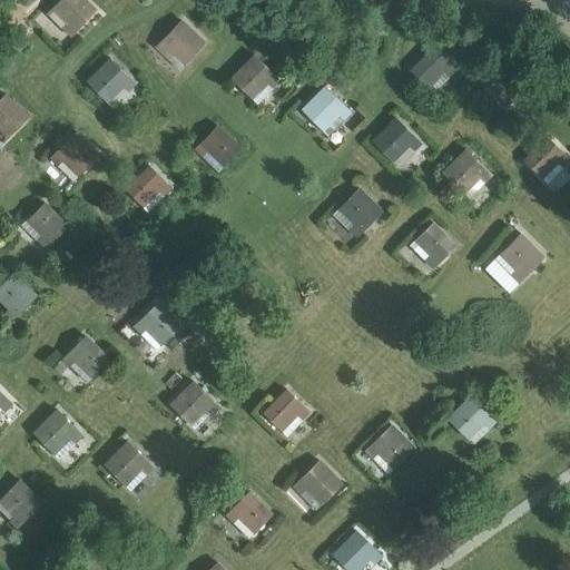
[(68,25),(64,29),(70,36),(95,10),(84,0),(59,0),(51,9),(68,25)]
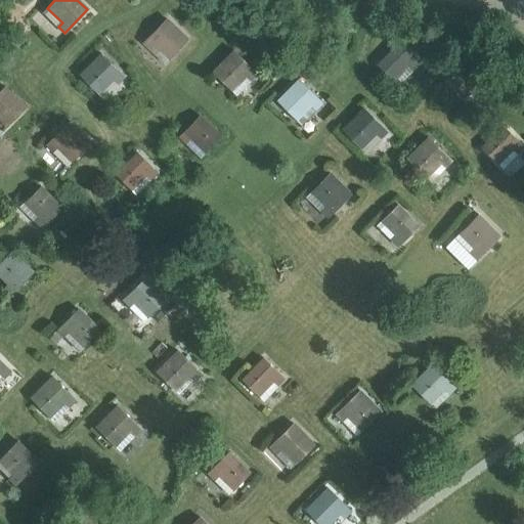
[(150,48),(155,43),(170,58),(187,40),(166,18),(143,42),(150,48)]
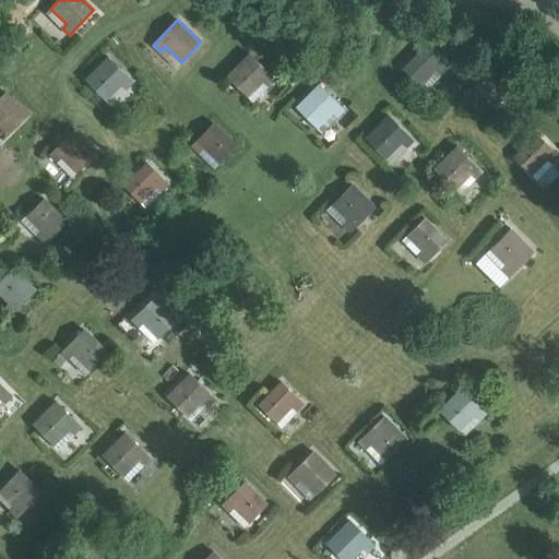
[(403,69),(418,85),(435,69),(440,73),(447,68),(425,46),(403,69)]
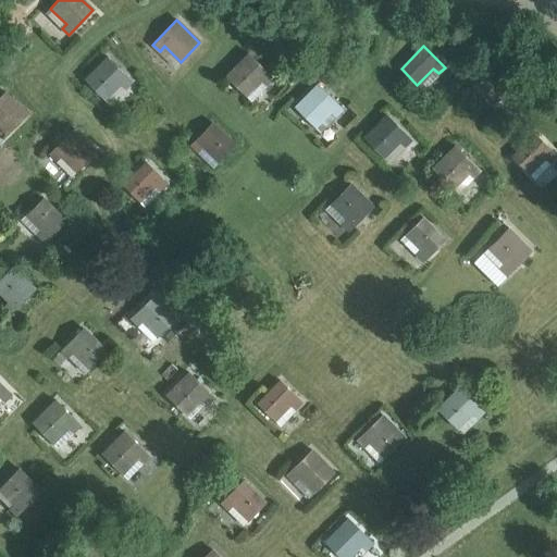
[(226,76),(245,95),(261,79),(267,84),(273,77),(248,53),(226,76)]
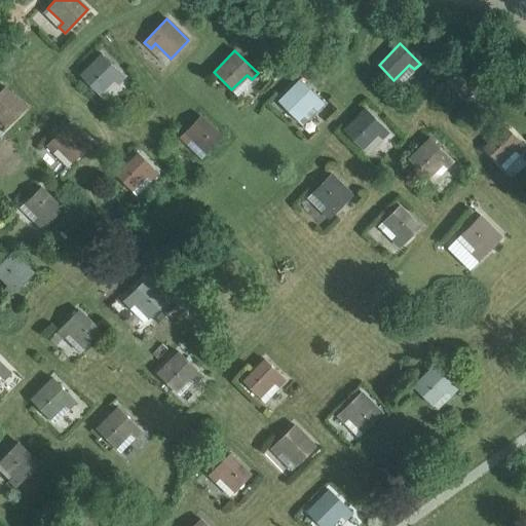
[(80,75),(98,94),(113,78),(118,83),(124,77),(102,54),(80,75)]
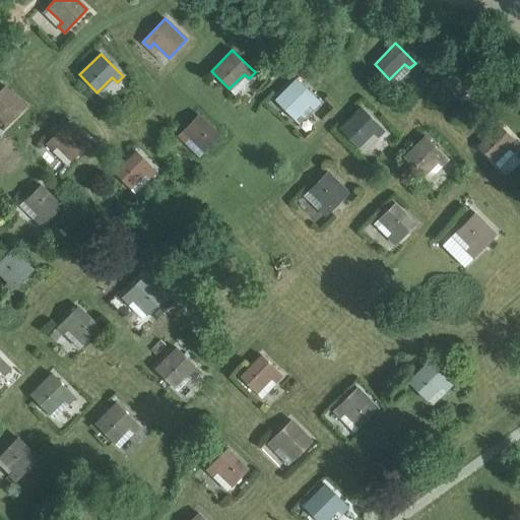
[(444,81),(459,96),(474,81),(478,86),(484,80),(465,61),(444,81)]
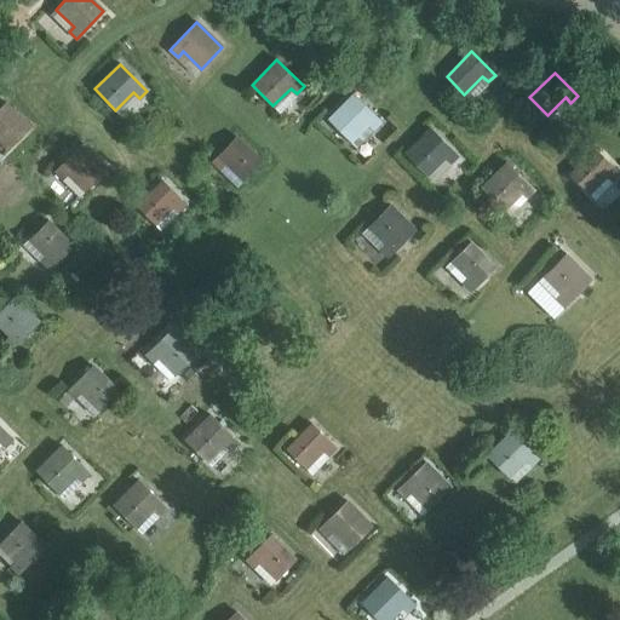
[(328,119),(350,141),(368,122),(373,128),(380,121),(354,95),(328,119)]
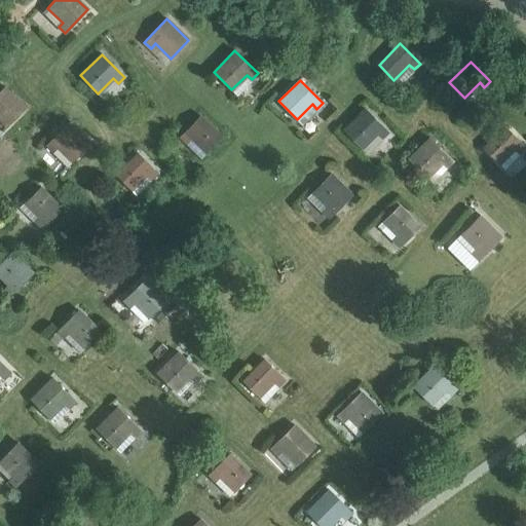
[(0,90),(0,118),(7,126),(25,108),(4,87),(0,90)]
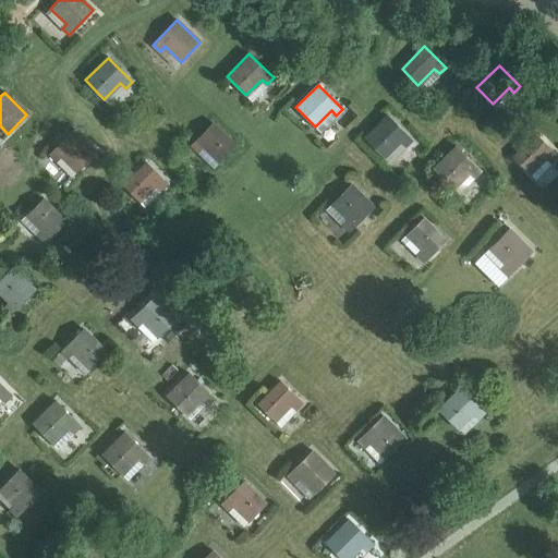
[(365,137),(385,157),(400,142),(405,146),(412,140),(388,116),(365,137)]
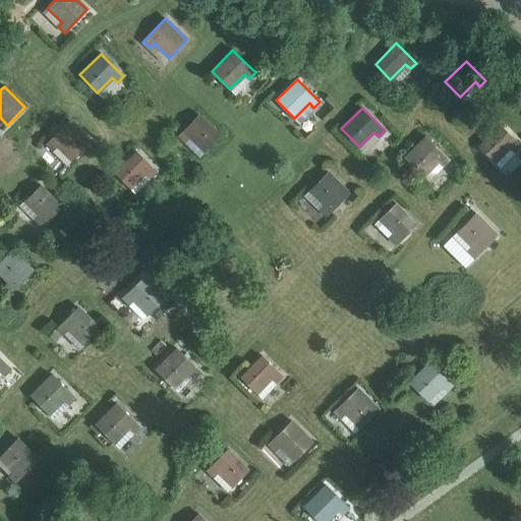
[(185,141),(189,136),(205,151),(219,135),(198,115),(178,135),(185,141)]
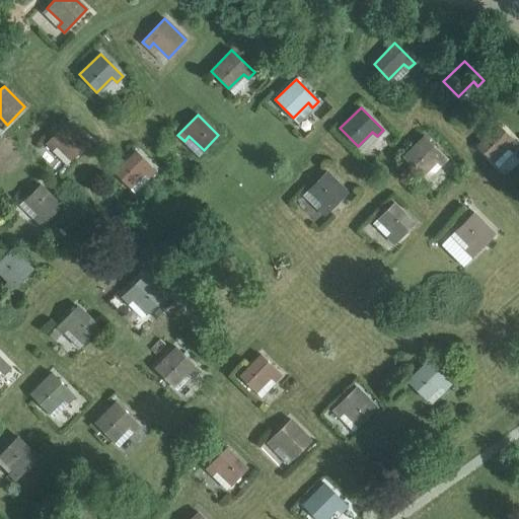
[(52,149),(57,144),(72,159),(89,141),(68,120),(46,143),(52,149)]
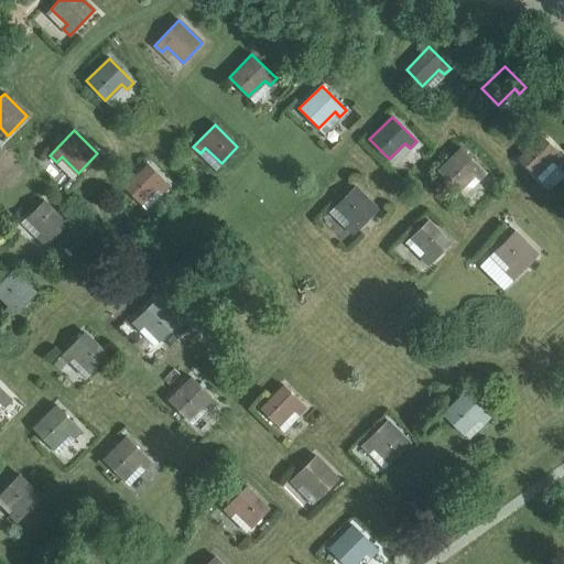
[(519,159),(535,175),(551,159),(555,164),(562,158),(541,136),(519,159)]
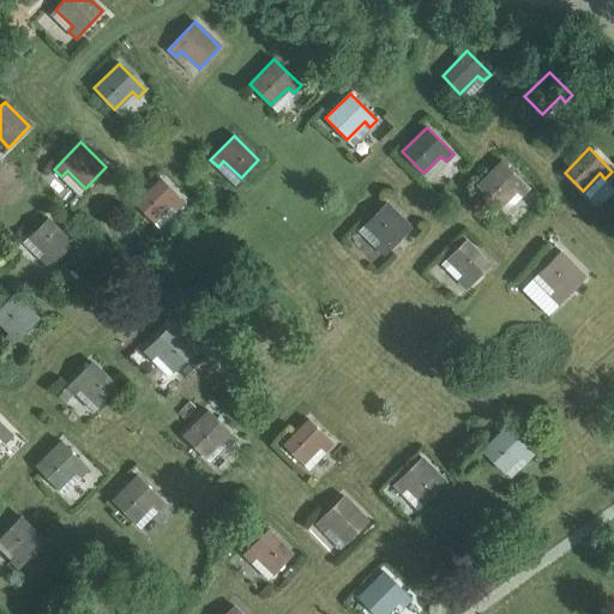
[(477,185),(499,206),(516,190),(522,194),(529,187),(501,160),(477,185)]
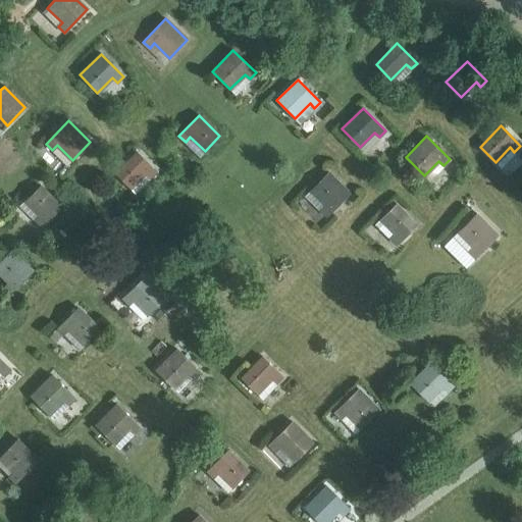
[(115,173),(131,189),(146,173),(150,178),(156,172),(137,152),(115,173)]
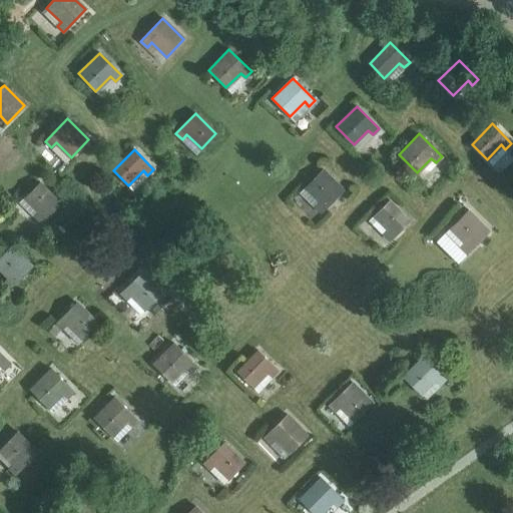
[(315,206),(321,212),(343,190),(323,169),(305,187),(320,202),(315,206)]
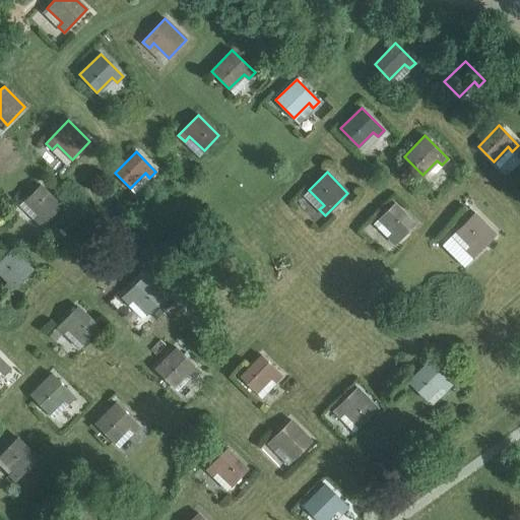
[(24,200),(40,214),(35,219),(41,225),(61,205),(40,185),(24,200)]
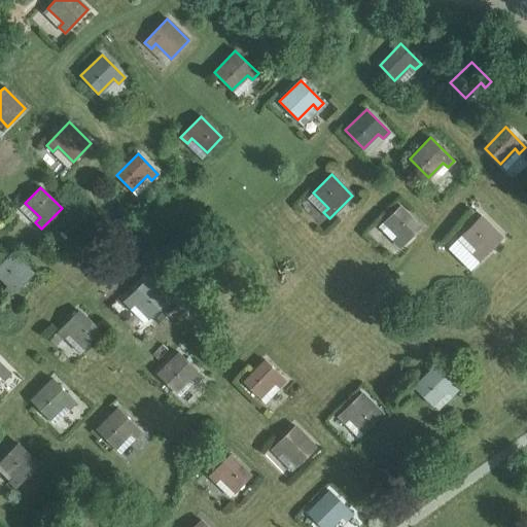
[(399,236),(394,241),(400,247),(421,226),(399,206),(384,221),(399,236)]
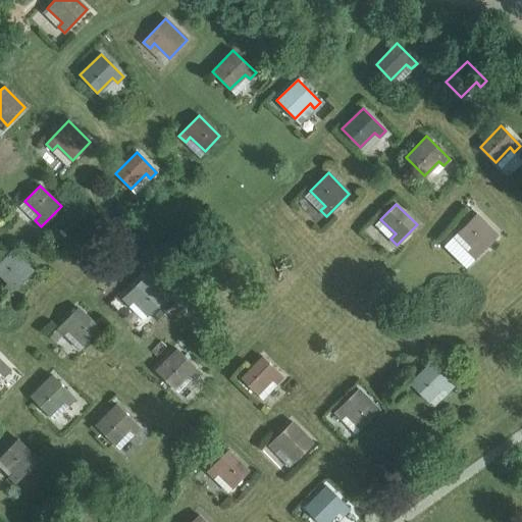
[(473,247),(469,252),(475,258),(498,235),(476,214),(458,231),(473,247)]
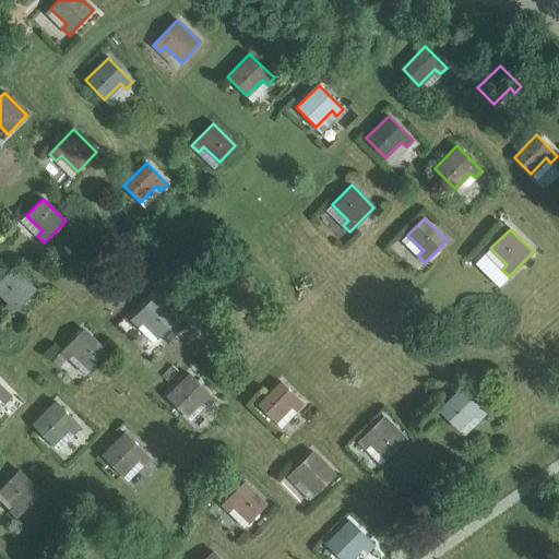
[(0,294),(9,302),(3,308),(10,314),(35,289),(12,268),(0,280),(0,294)]
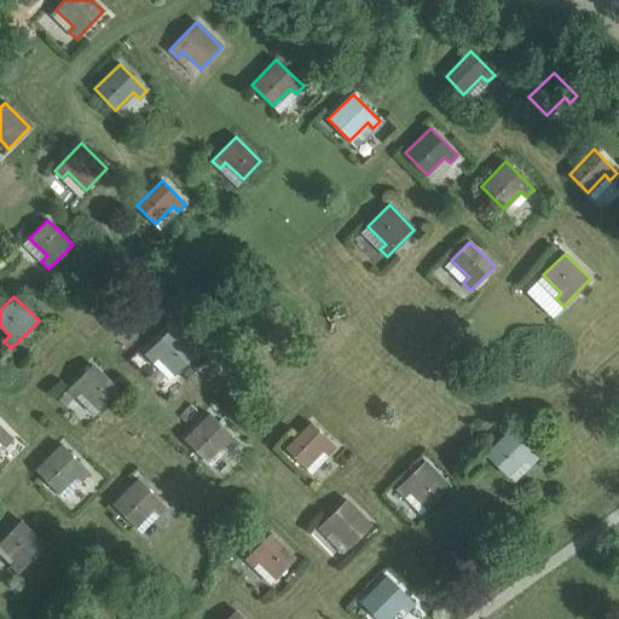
[(152,360),(158,356),(175,374),(194,356),(169,330),(145,353),(152,360)]
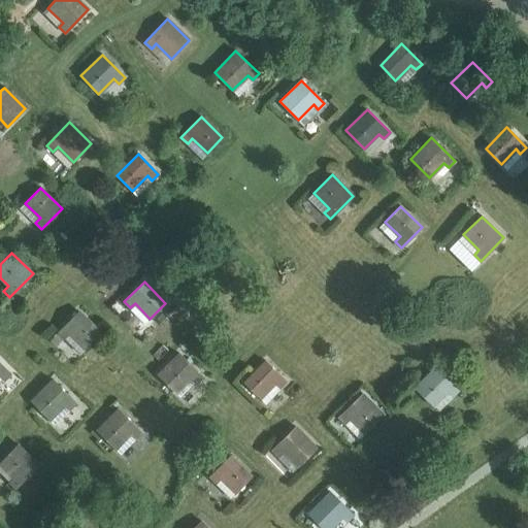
[(65,337),(69,332),(85,348),(99,332),(78,311),(59,331),(65,337)]
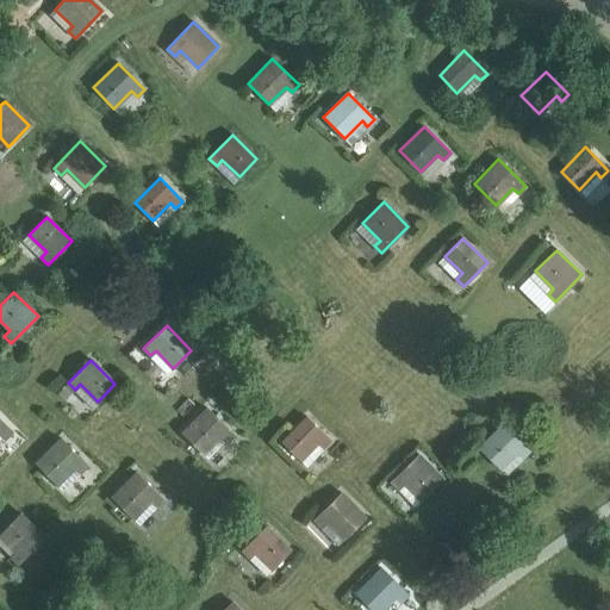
[(182,433),(204,453),(221,436),(226,441),(234,434),(207,408),(182,433)]
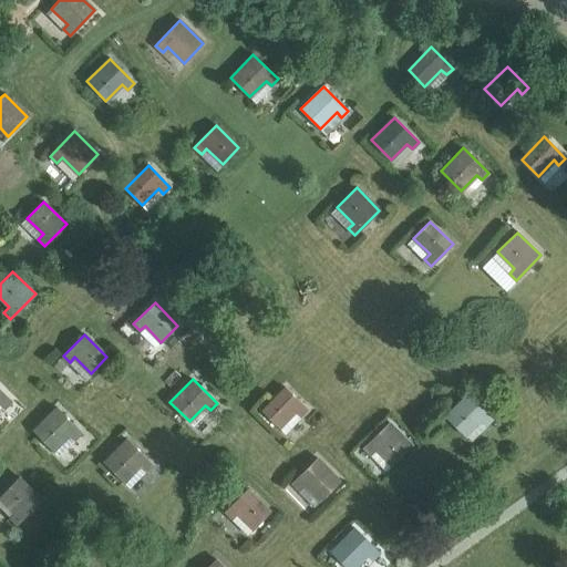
[(263,411),(279,426),(296,411),(300,415),(307,409),(285,388),(263,411)]
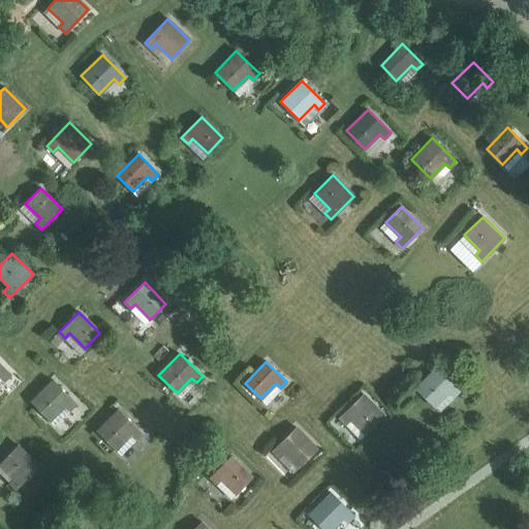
[(0,376),(4,380),(10,374),(0,364),(0,376)]
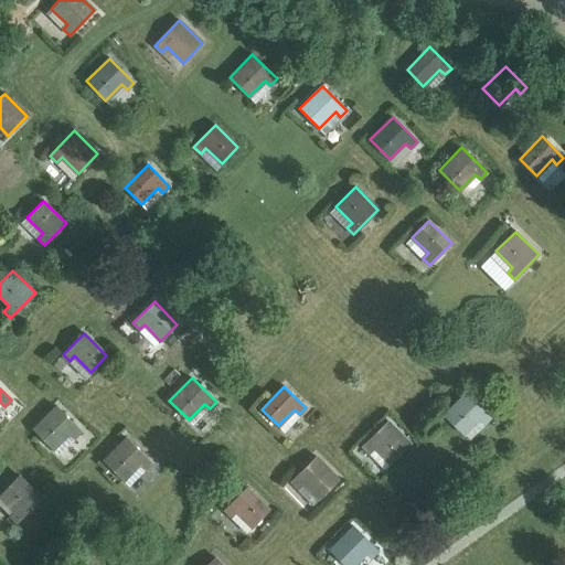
[(444,415),(464,434),(480,418),(484,423),(491,416),(467,392),(444,415)]
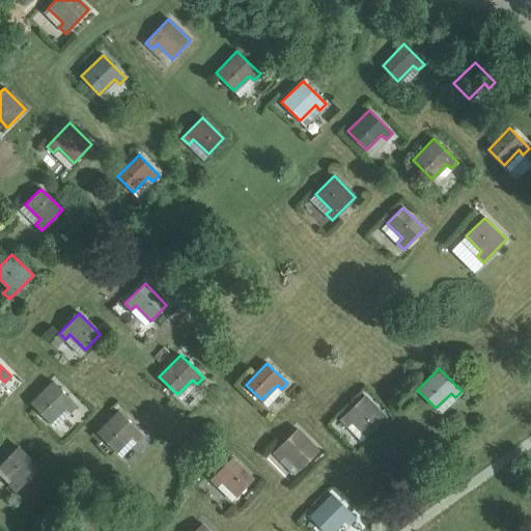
[(31,403),(50,421),(64,407),(70,411),(76,404),(53,382),(31,403)]
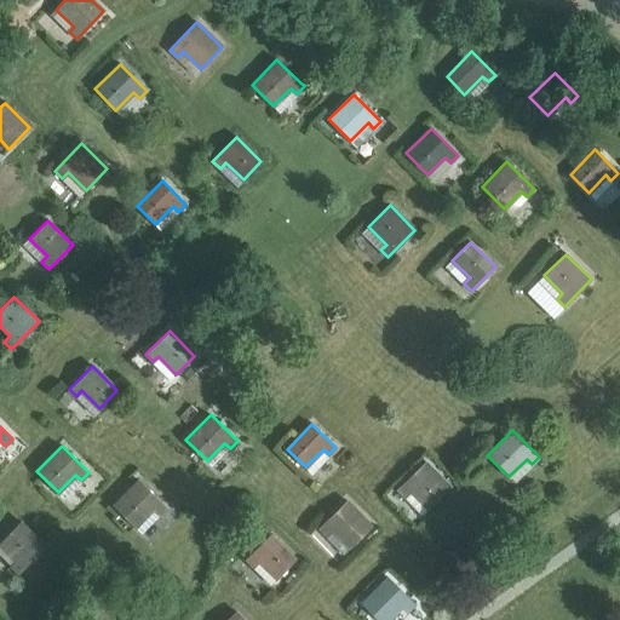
[(405,495),(411,491),(428,507),(449,487),(425,461),(399,488),(405,495)]
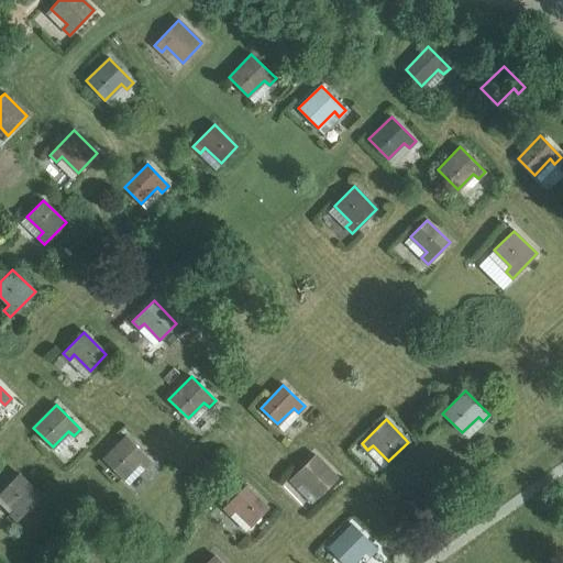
[(103,459),(123,477),(139,462),(144,466),(151,460),(125,435),(103,459)]
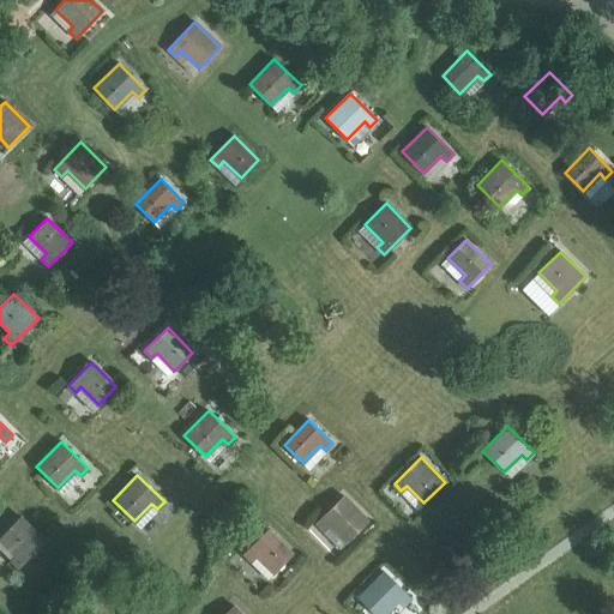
[(324,530),(329,524),(345,542),(367,521),(343,497),(317,523),(324,530)]
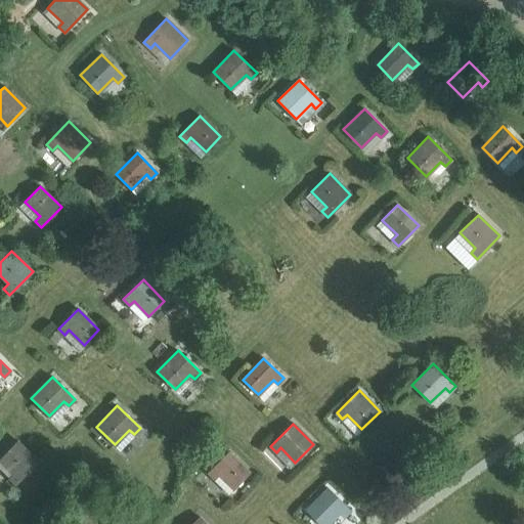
[(0,461),(13,474),(9,479),(15,485),(38,462),(17,441),(0,457),(0,461)]
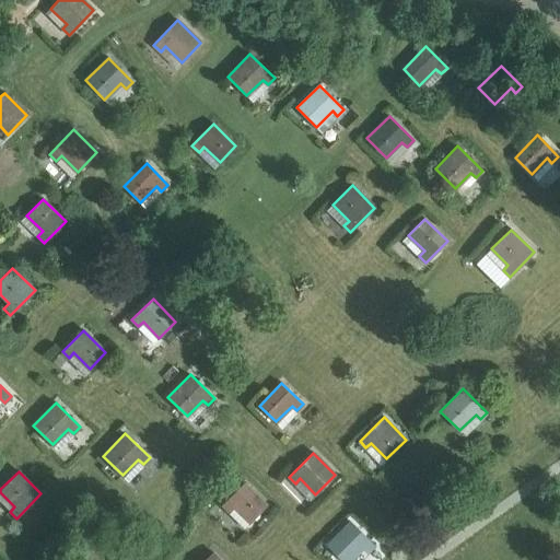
[(229,512),(234,506),(251,522),(266,505),(244,483),(222,505),(229,512)]
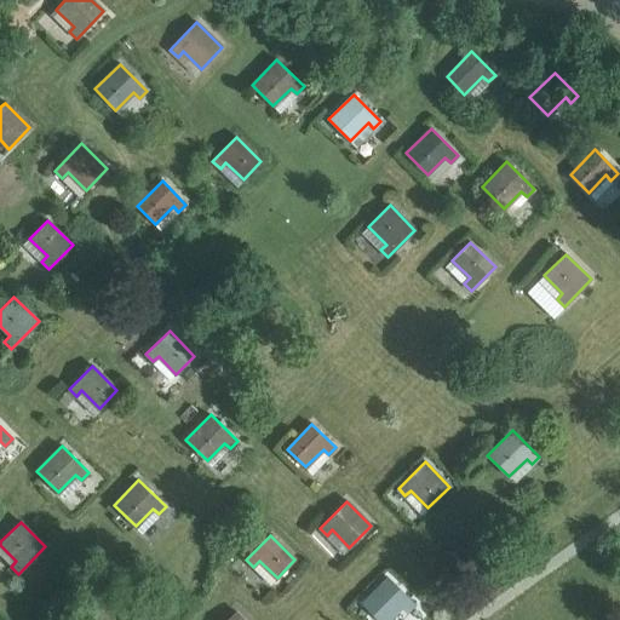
[(362,602),(379,619),(388,619),(401,607),(407,612),(414,604),(388,578),(362,602)]
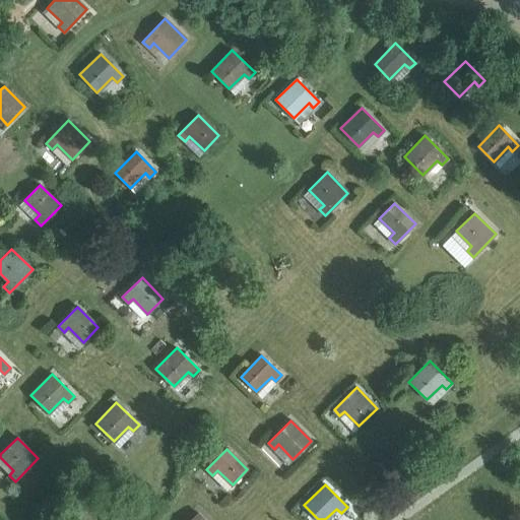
All buildings are outlined.
